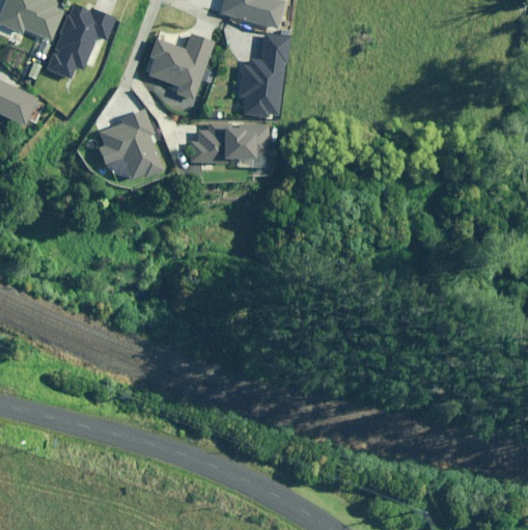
[(66,6),(53,0),(7,0),(0,15),(0,23),(20,32),(23,28),(51,40),(66,6)]
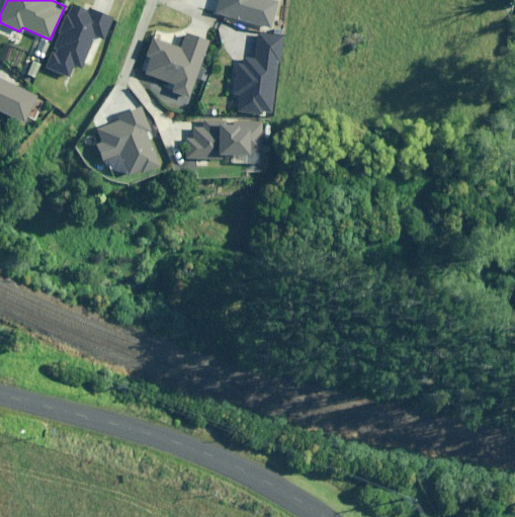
[(218,0),(215,12),(271,28),(278,1),(274,0),(218,0)]
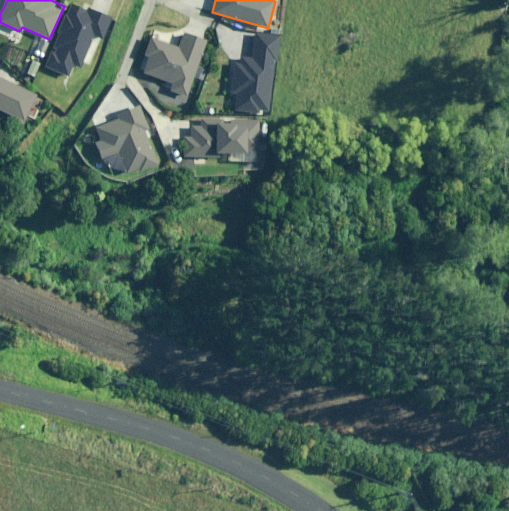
[(88,11),(74,5),(47,67),(68,76),(74,61),(81,64),(94,34),(103,38),(111,18),(89,9),(88,11)]
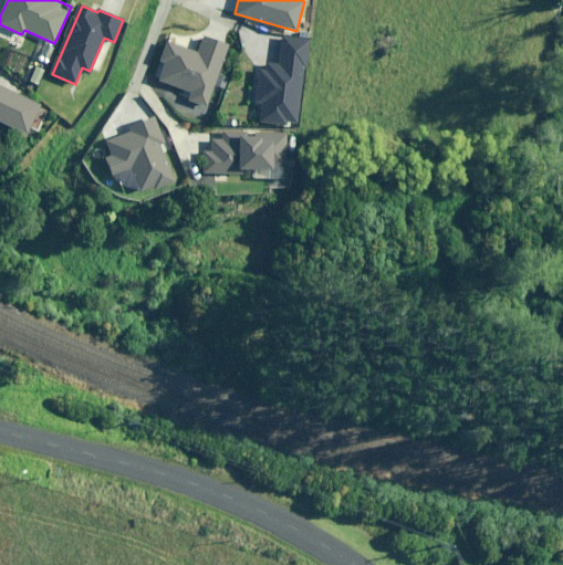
[(309,38),(284,34),(281,62),(266,60),(264,67),(260,66),(256,101),(261,102),(259,121),(287,124),(288,119),(299,121),(309,38)]
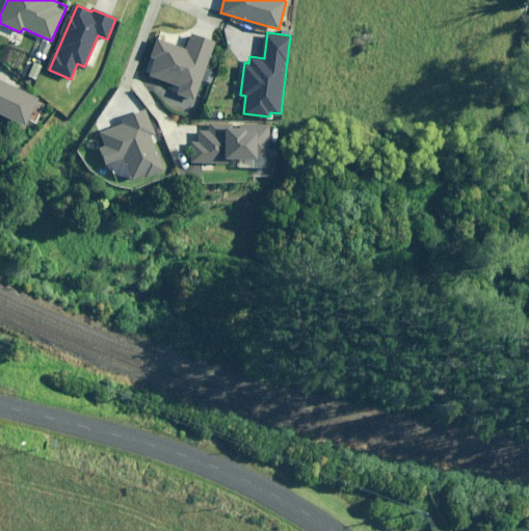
[(196,97),(202,80),(213,84),(216,73),(206,69),(215,42),(192,34),(187,49),(158,40),(152,57),(155,58),(150,75),(182,86),(180,91),(196,97)]
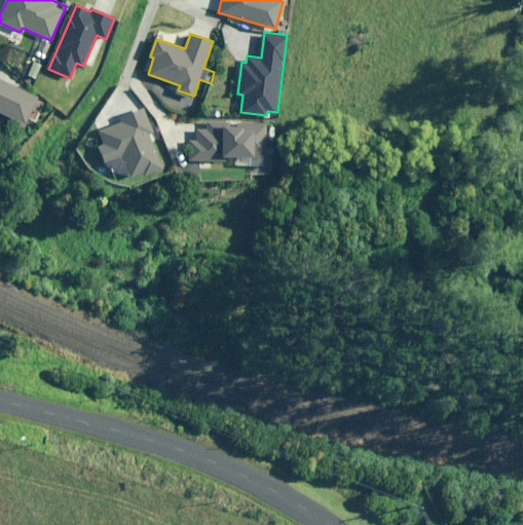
[(38,97),(0,78),(0,111),(25,123),(38,97)]
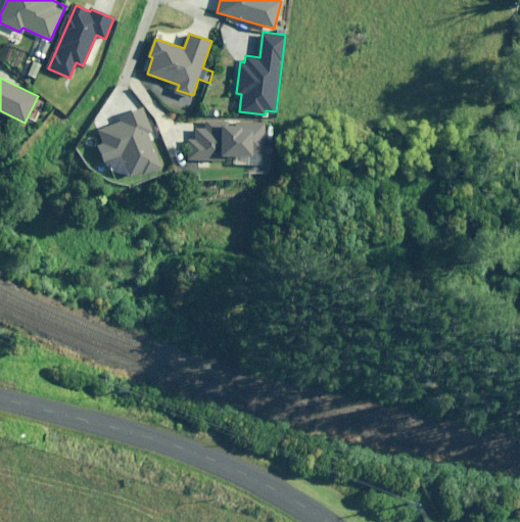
[(130,180),(141,175),(143,179),(156,174),(154,170),(160,168),(147,132),(151,130),(143,108),(121,117),(123,122),(98,131),(103,143),(97,146),(104,163),(121,157),(130,180)]
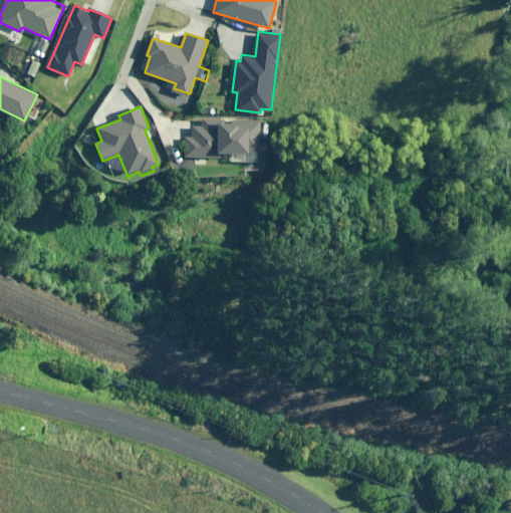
[(261,151),(262,117),(232,116),(232,121),(216,121),(215,152),(221,153),(247,153),(247,150),(261,151)]
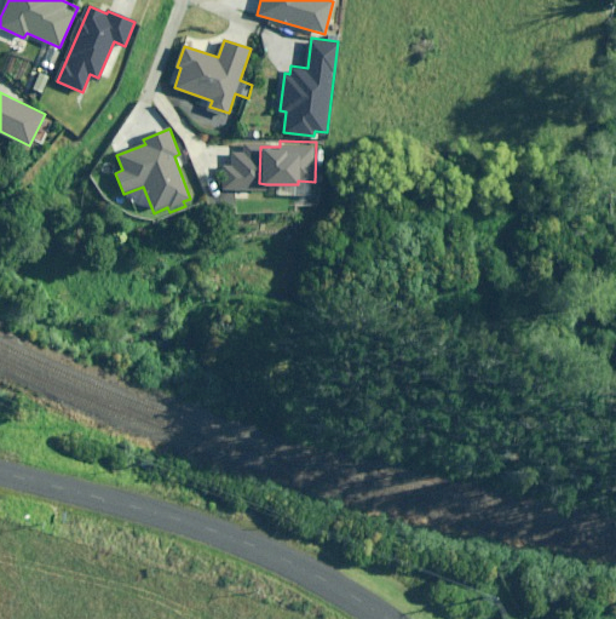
[(260,147),(260,142),(246,142),(246,152),(231,150),(231,164),(223,164),(222,188),(266,189),(266,184),(259,183),(260,147)]
